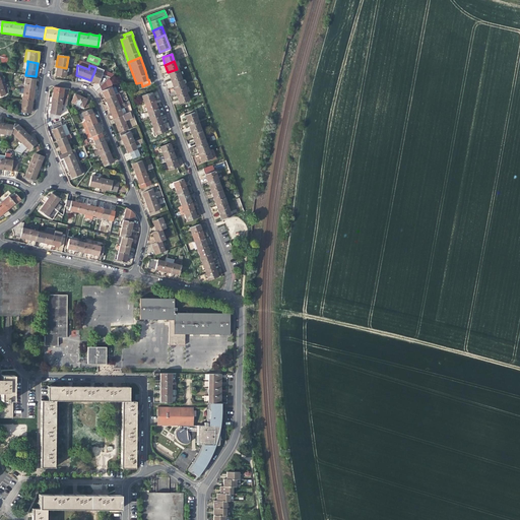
[(65,78),(66,68),(56,66),(55,72),(55,77),(65,78)]
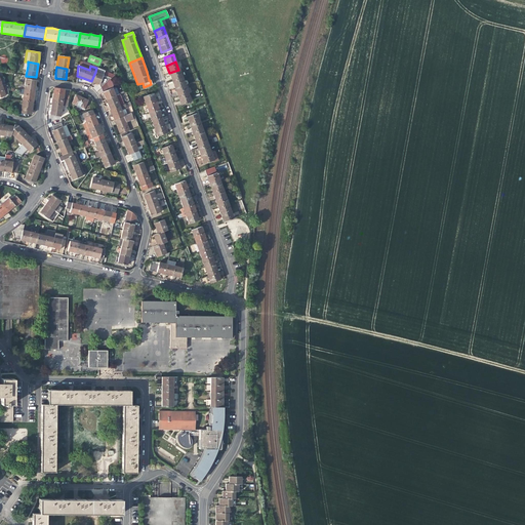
[(182,78),(178,70),(169,73),(170,76),(172,81),(182,78)]
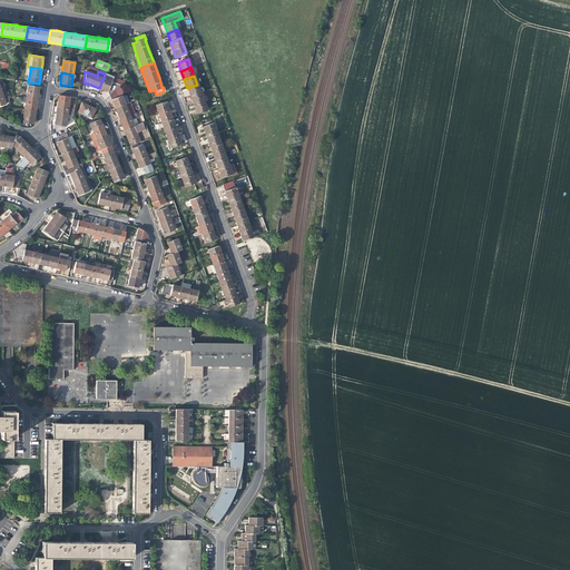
[(108,91),(109,96),(118,87),(110,84),(111,81),(104,78),(99,88),(106,90),(108,91)]
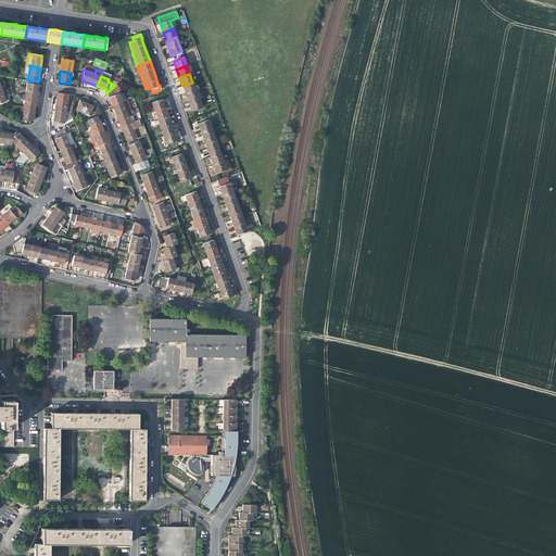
[(196,90),(192,83),(182,86),(184,89),(185,93),(196,90)]
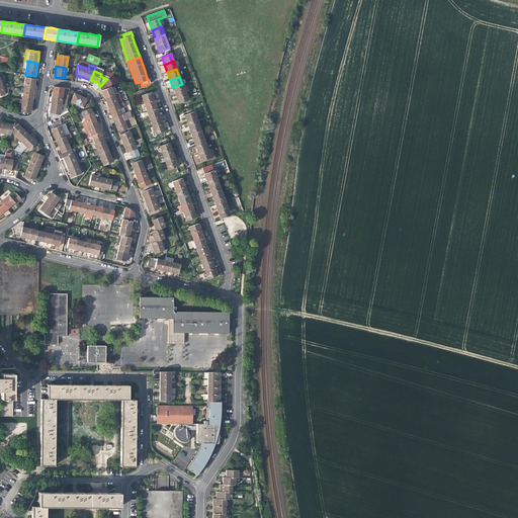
[(25,78),(23,89),(33,90),(34,83),(35,79),(25,78)]
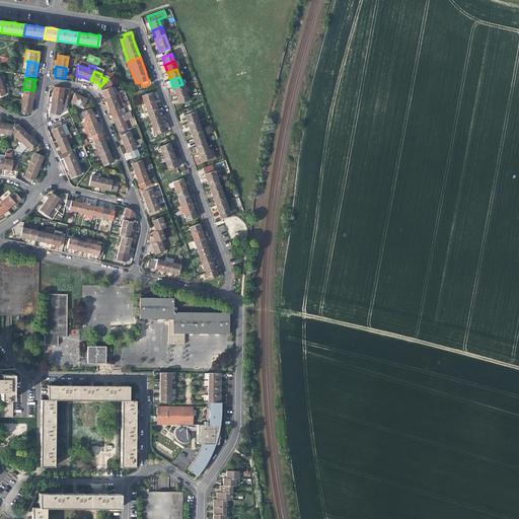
[(108,78),(107,79),(99,87),(102,94),(104,98),(114,95),(117,94),(118,93),(115,87),(114,86),(112,87),(108,78)]
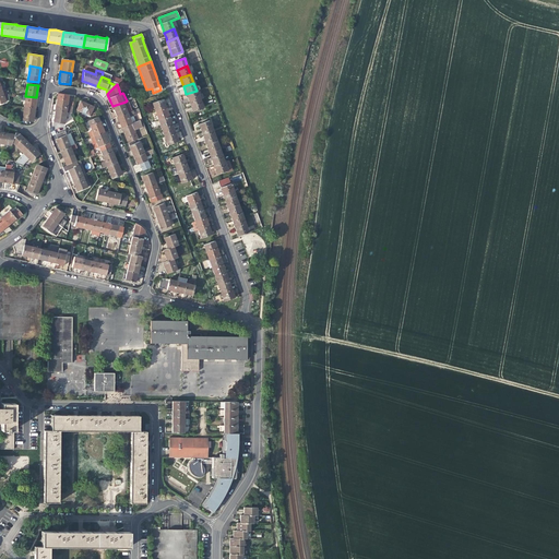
[(197,91),(186,94),(188,99),(189,103),(199,99),(197,91)]
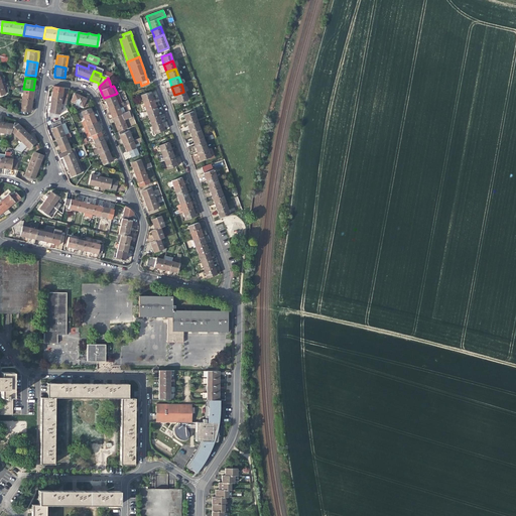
[(51,96),(50,103),(60,104),(66,105),(67,98),(61,98),(62,88),(53,87),(52,87),(51,96)]
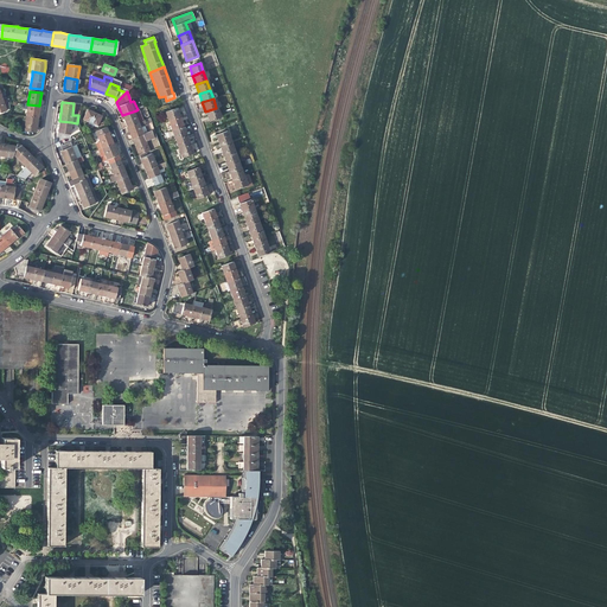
[(38,113),(39,106),(27,104),(23,103),(23,108),(27,109),(26,116),(38,119),(38,113)]
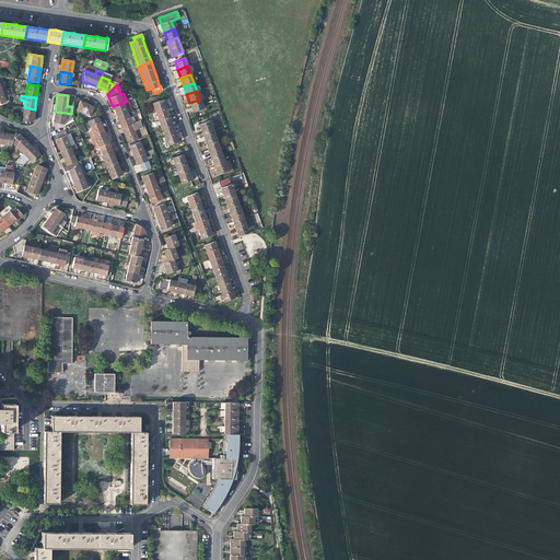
[(152,103),(154,112),(164,108),(163,104),(162,100),(152,103)]
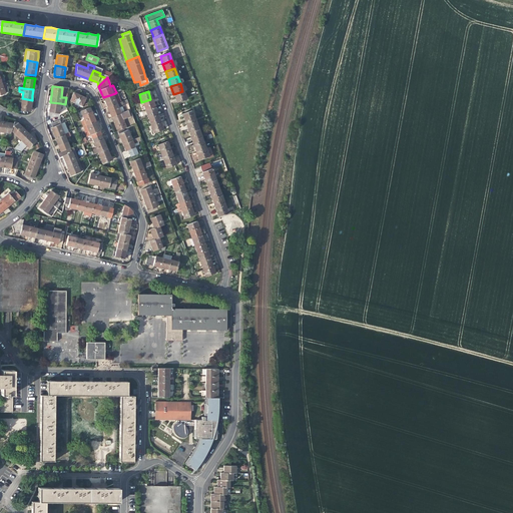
[(182,91),(173,94),(175,98),(176,102),(185,99),(182,91)]
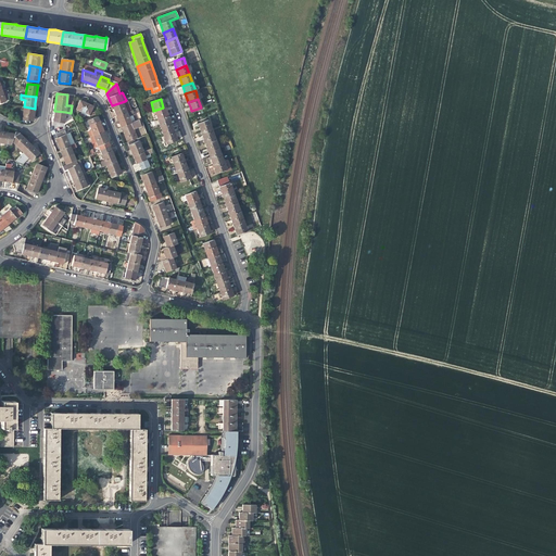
[(126,100),(125,101),(122,102),(112,105),(114,111),(116,116),(130,111),(126,100)]
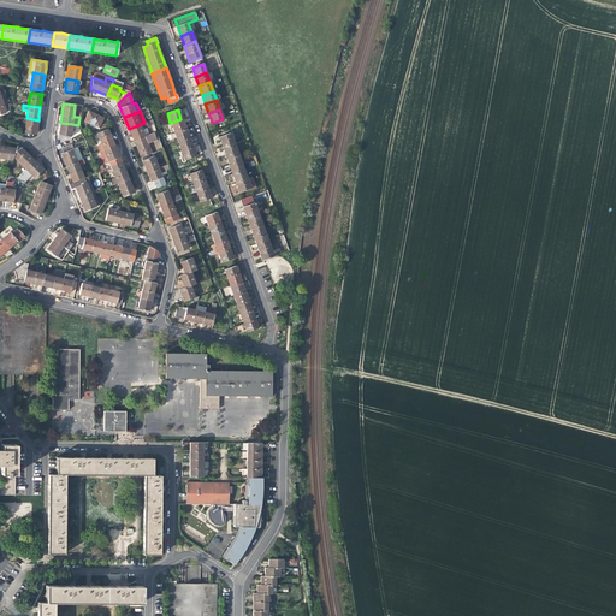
[(84,122),(92,124),(98,128),(99,128),(102,118),(96,114),(88,112),(84,122)]
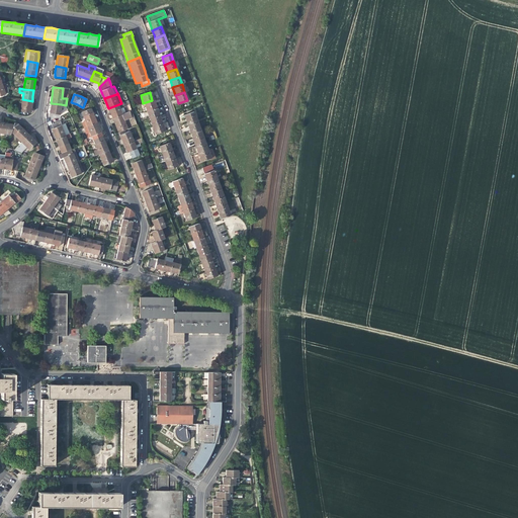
[(31,106),(32,101),(22,99),(20,111),(30,112),(31,106)]
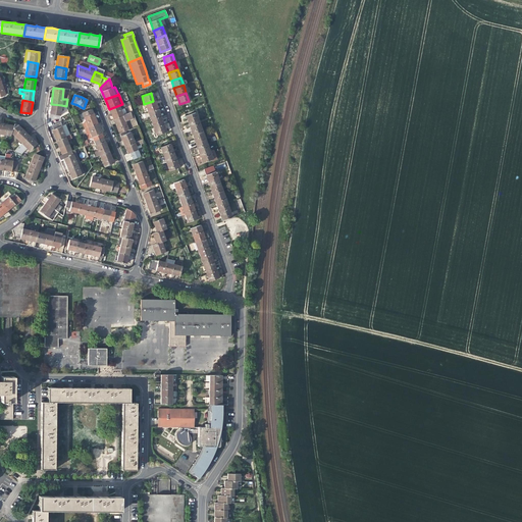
[(153,101),(144,104),(147,112),(156,109),(155,104),(153,101)]
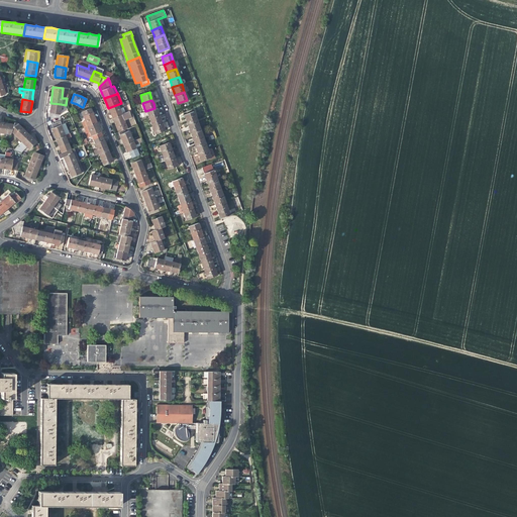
[(111,115),(112,118),(121,114),(119,109),(124,107),(122,102),(121,103),(108,108),(110,112),(108,113),(109,115),(111,115)]
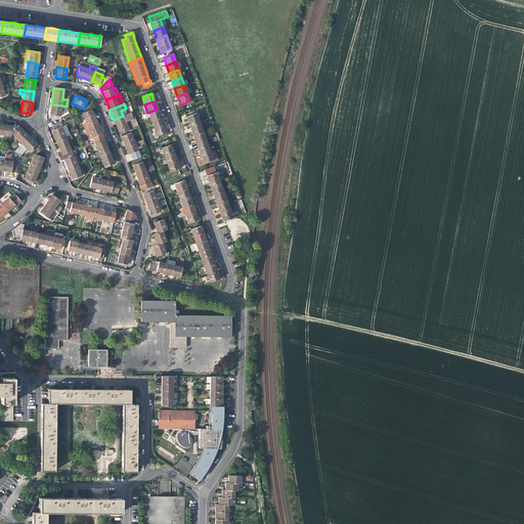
[(60,117),(61,105),(51,104),(50,111),(50,115),(60,117)]
